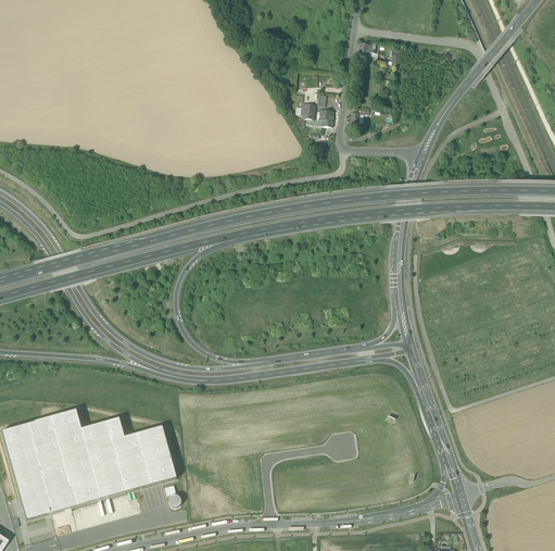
[(357,51),(367,52),(367,49),(374,50),(374,42),(358,40),(357,51)]
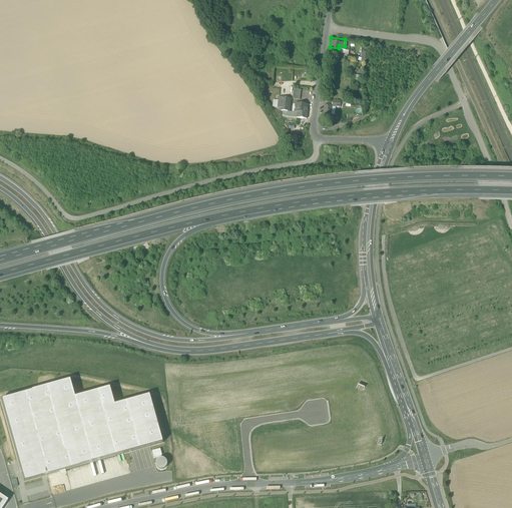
[(292,94),(299,95),(300,85),(293,84),(292,94)]
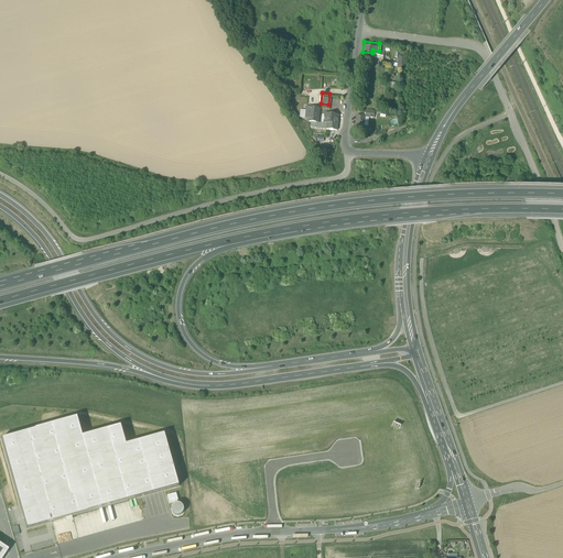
[(316,118),(317,104),(305,101),(304,113),(309,113),(309,117),(316,118)]
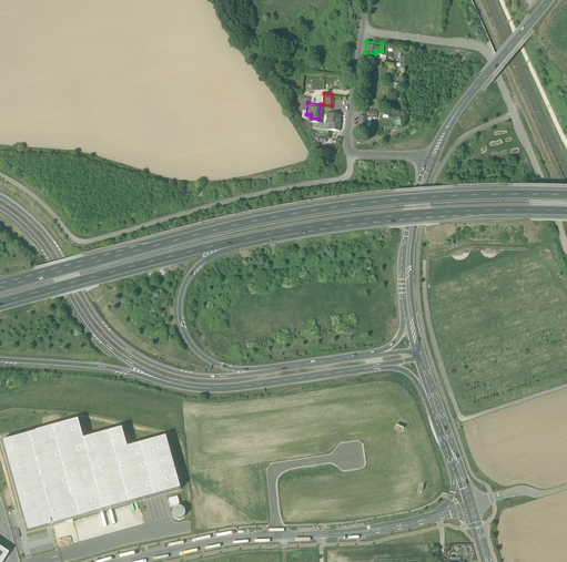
[(326,110),(325,119),(328,120),(338,121),(340,111),(335,111),(335,109),(331,109),(331,110),(326,110)]
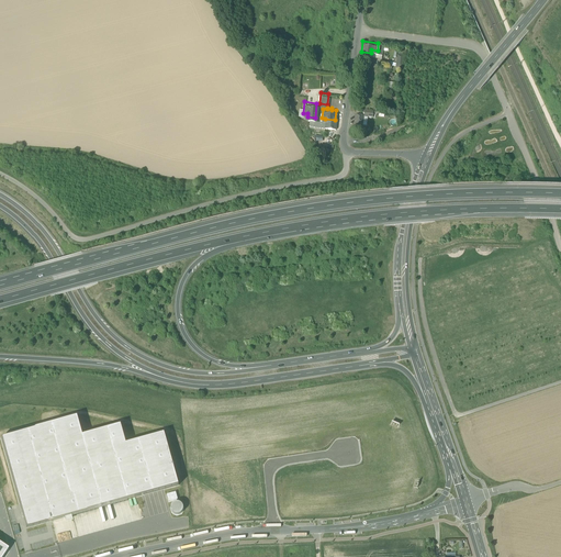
[(362,122),(361,121),(354,121),(352,127),(365,130),(365,124),(362,123),(362,122)]
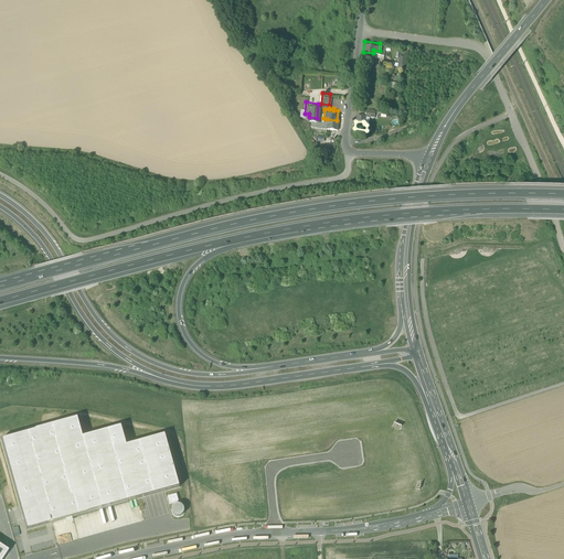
[(63,515),(70,513),(179,482),(165,430),(126,441),(120,422),(83,432),(77,414),(0,436),(24,525),(63,515)]
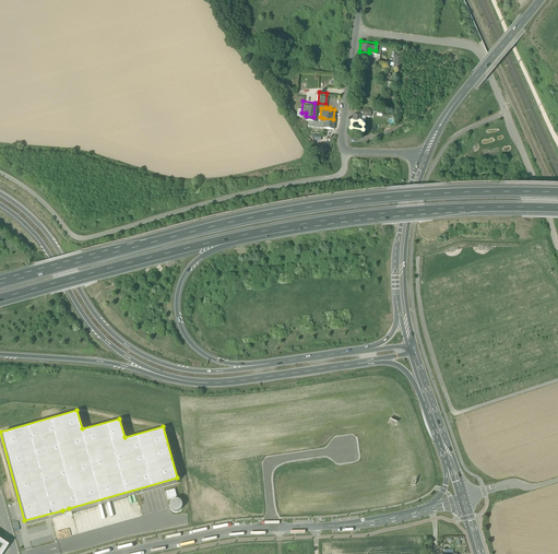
[(165,487),(167,494),(176,492),(174,484),(165,487)]
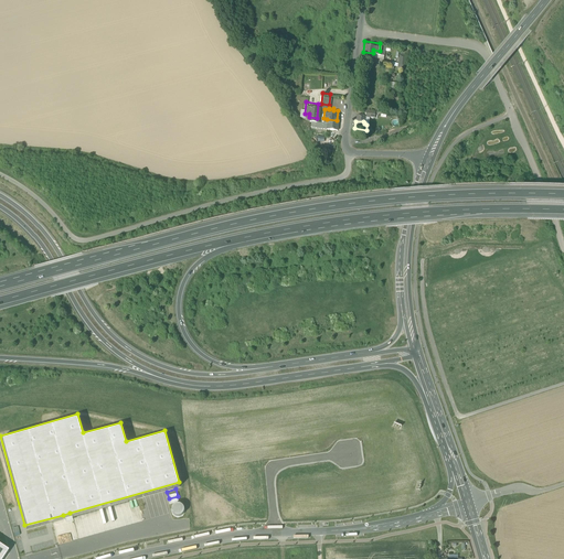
[(172,509),(176,512),(180,511),(183,507),(183,503),(180,500),(176,500),(172,502),(170,505),(172,509)]
